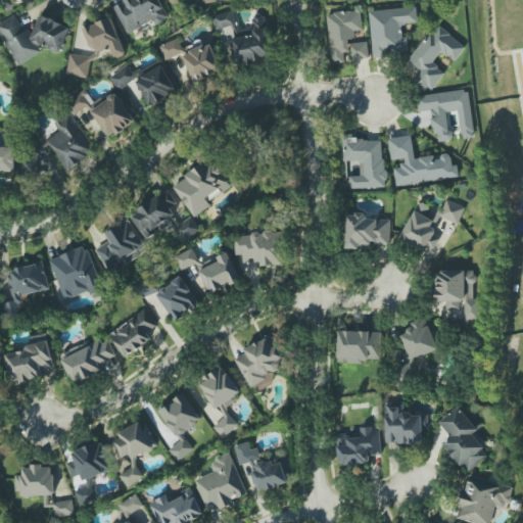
[(124,0),(112,6),(130,37),(168,15),(158,0),(124,0)]
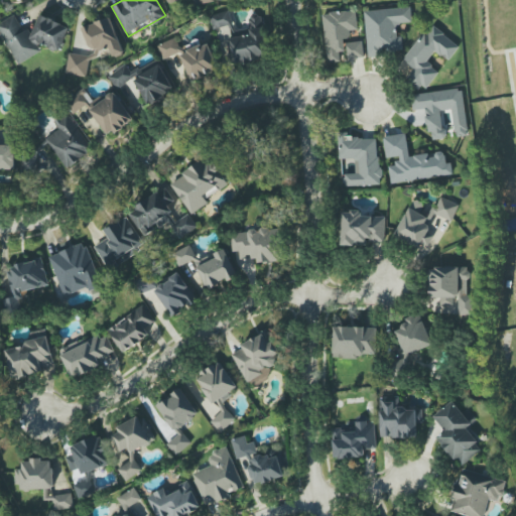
[(364,11),(367,55),(403,53),(402,35),(397,36),(396,24),(412,23),(411,7),(364,11)]
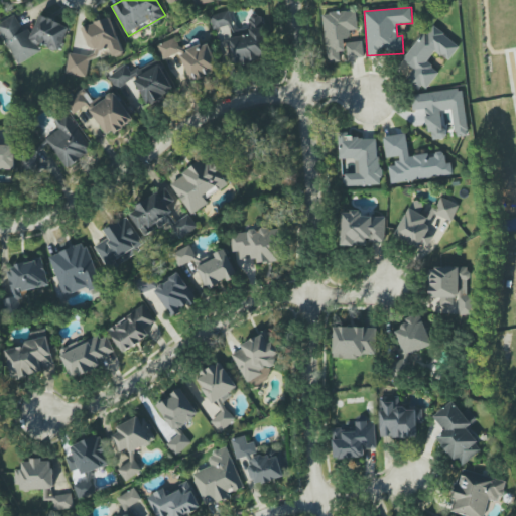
[(358,30),(356,10),(323,13),(327,62),(341,61),(340,52),(346,51),(344,39),(351,38),(350,30),(358,30)]
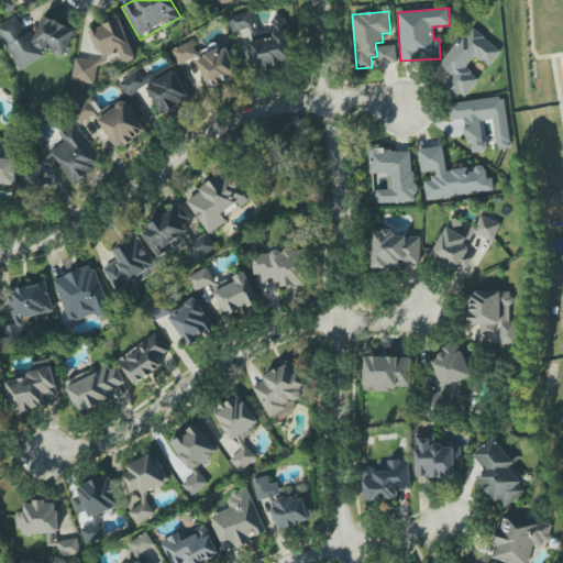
[(251,42),(258,40),(250,12),(229,18),(233,34),(247,30),(251,42)]
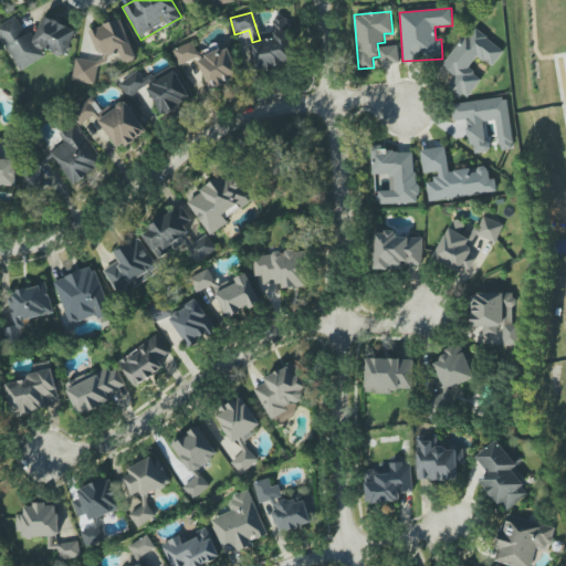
[(0,37),(20,72),(45,58),(43,52),(52,48),(56,54),(76,43),(60,14),(27,33),(17,16),(0,24),(0,37)]
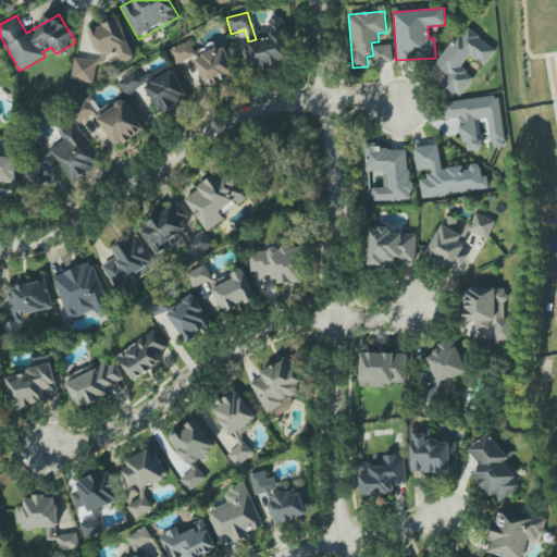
[(270,39),(248,40),(249,67),(286,65),(284,15),(269,16),(270,39)]
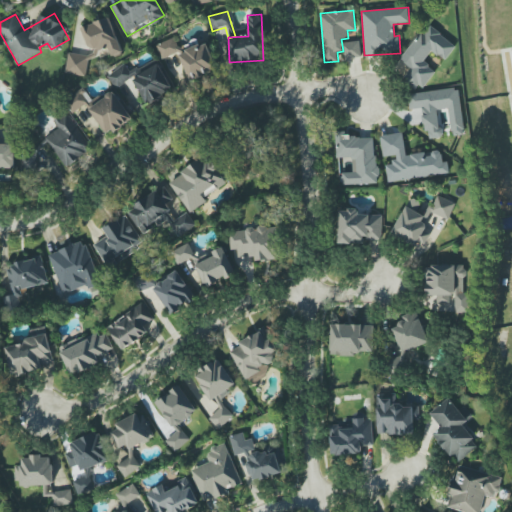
[(81,28),(91,53),(108,47),(112,58),(123,54),(109,17),(81,28)]
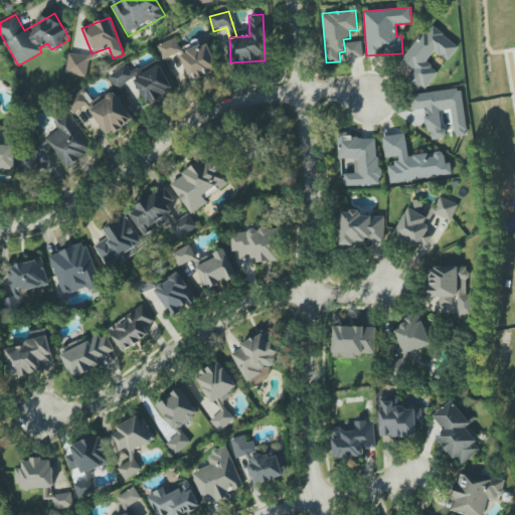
[(459,46),(431,24),(402,59),(413,68),(406,78),(422,92),(439,71),(426,61),(435,51),(447,61),(459,46)]
